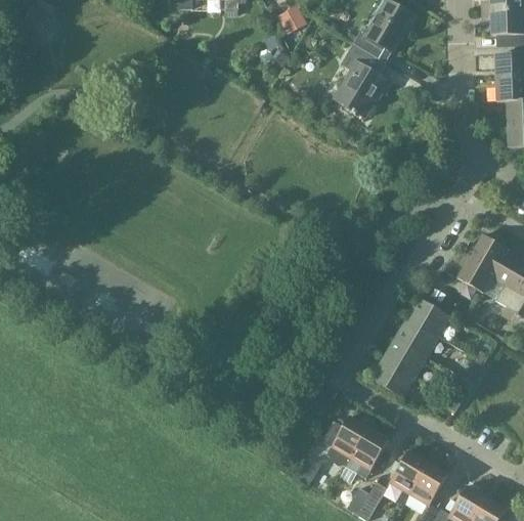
[(170,0),(171,3),(173,6),(176,8),(179,9),(191,9),(191,0),(224,0),(224,9),(237,9),(236,0),(170,0)]
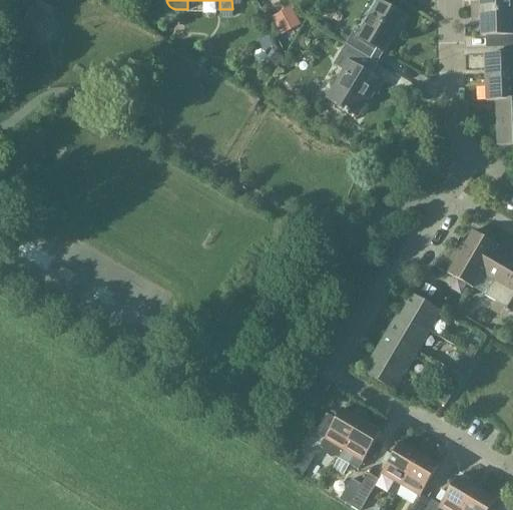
[(355,26),(346,42),(370,56),(377,46),(384,50),(395,30),(397,31),(407,16),(379,0),(361,30),(355,26)]
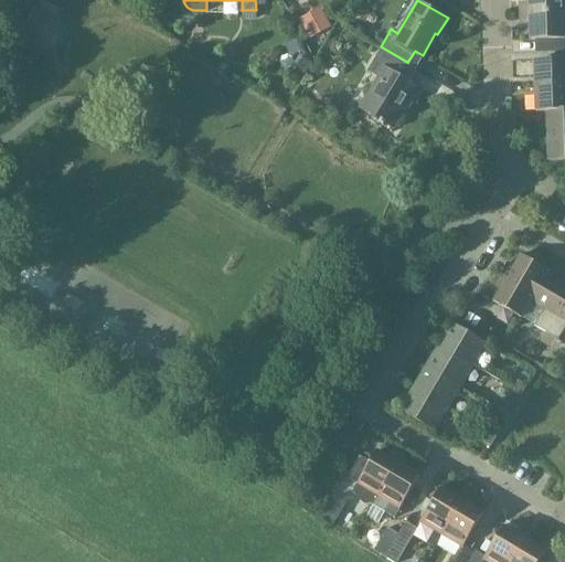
[(518,0),(518,11),(564,10),(564,0),(518,0)]
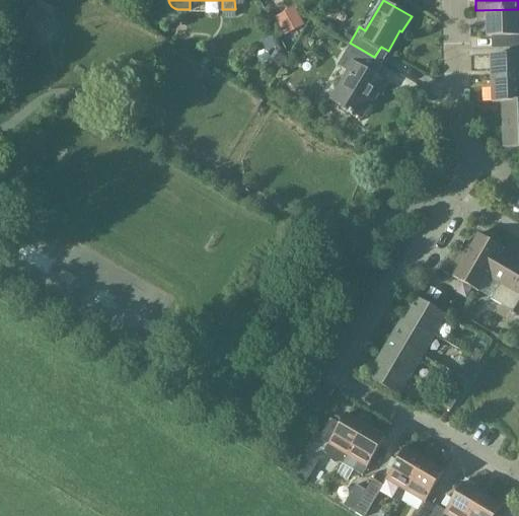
[(518,9),(475,10),(475,22),(487,21),(487,33),(504,33),(505,47),(518,46),(518,9)]
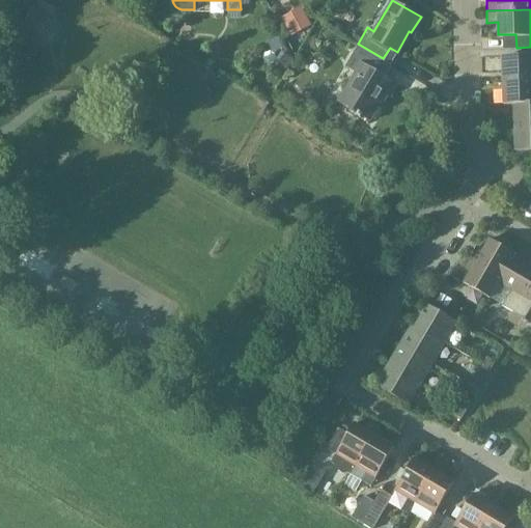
[(391,63),(383,58),(358,44),(344,64),(355,71),(337,100),(371,119),(395,81),(384,74),(391,63)]
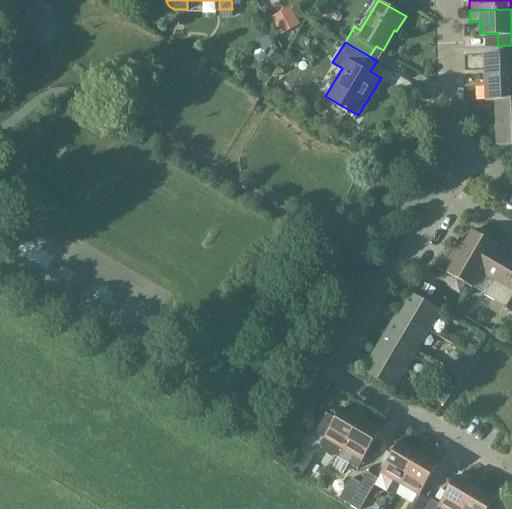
[(511,51),(484,52),(485,76),(511,74),(511,51)]
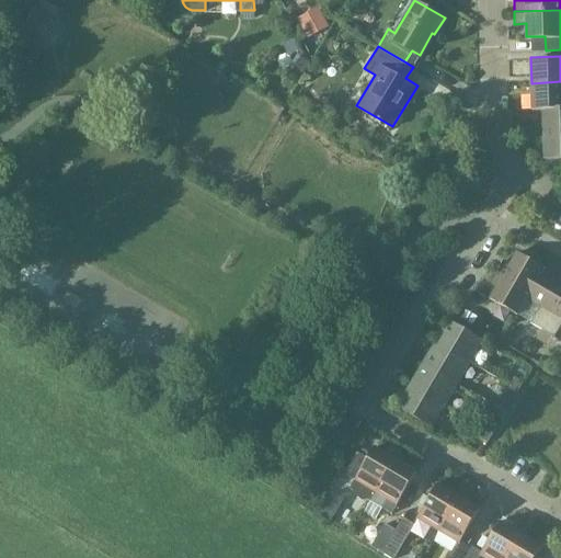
[(560,81),(531,83),(531,109),(542,109),(560,107),(560,81)]
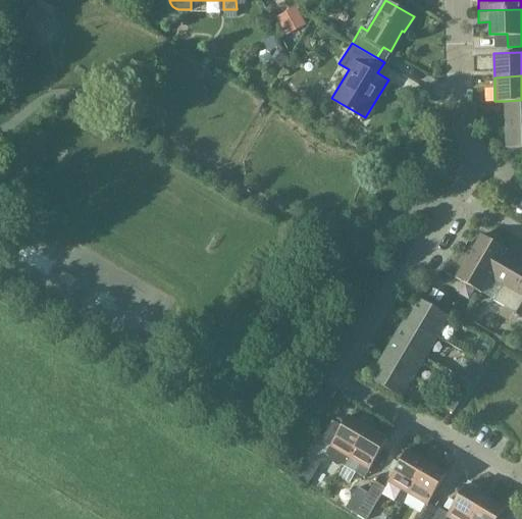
[(521,100),(505,101),(506,123),(521,122),(521,100)]
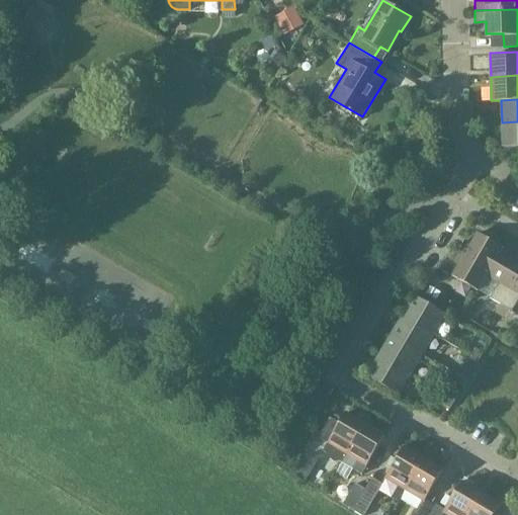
[(517,121),(502,122),(503,146),(517,145),(517,121)]
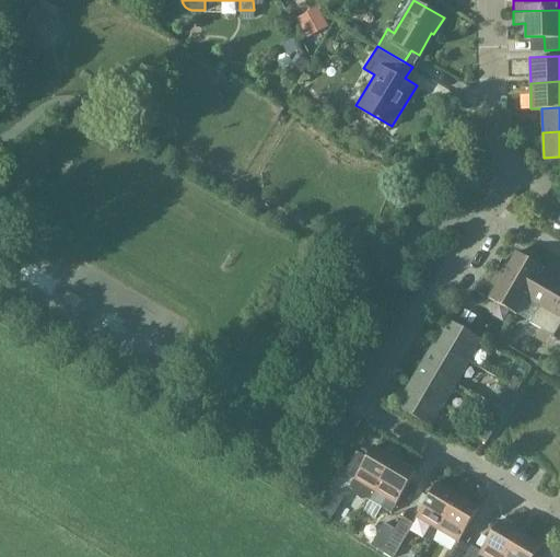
[(501,263),(497,269),(529,289),(541,268),(543,266),(515,250),(506,266),(501,263)]
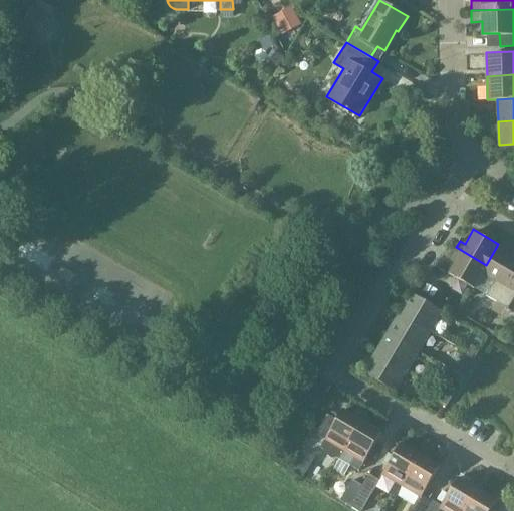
[(513,255),(497,246),(486,265),(482,272),(494,279),(486,293),(497,300),(513,270),(513,255)]
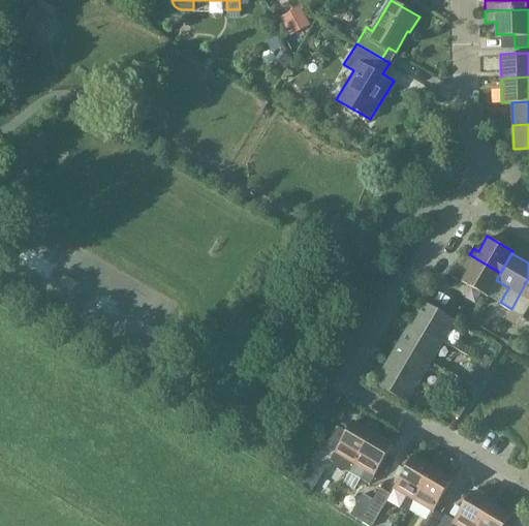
[(496,280),(500,273),(469,254),(465,261),(470,265),(462,279),(488,295),(496,280)]
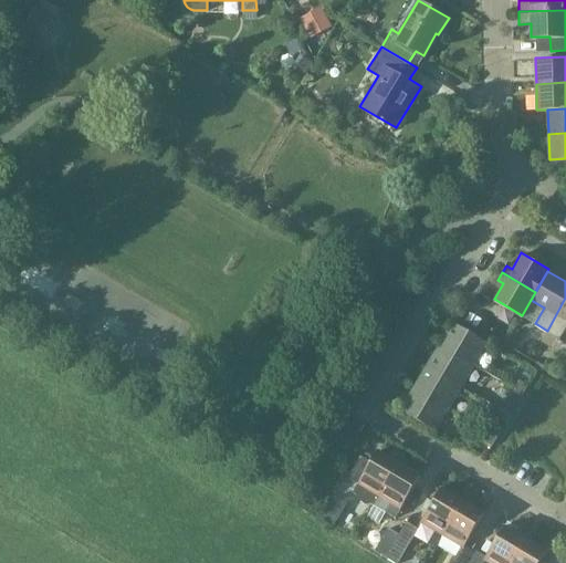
[(565,298),(547,331),(559,337),(565,325),(565,298)]
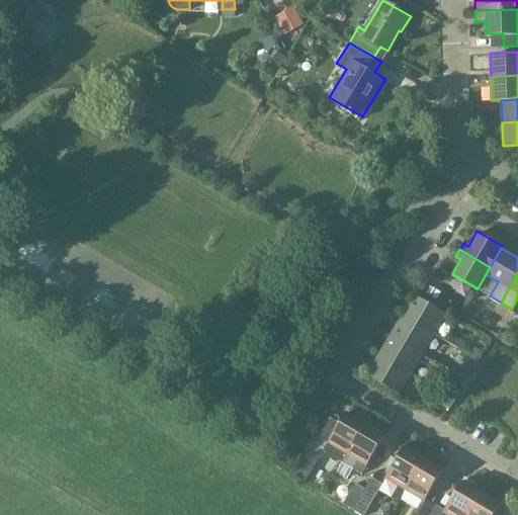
[(414,293),(402,314),(434,333),(445,312),(414,293)]
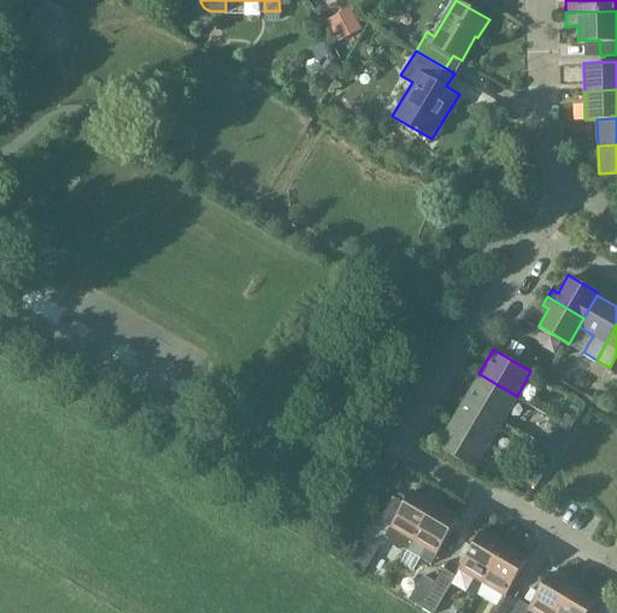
[(517,396),(479,373),(464,398),(503,419),(517,396)]
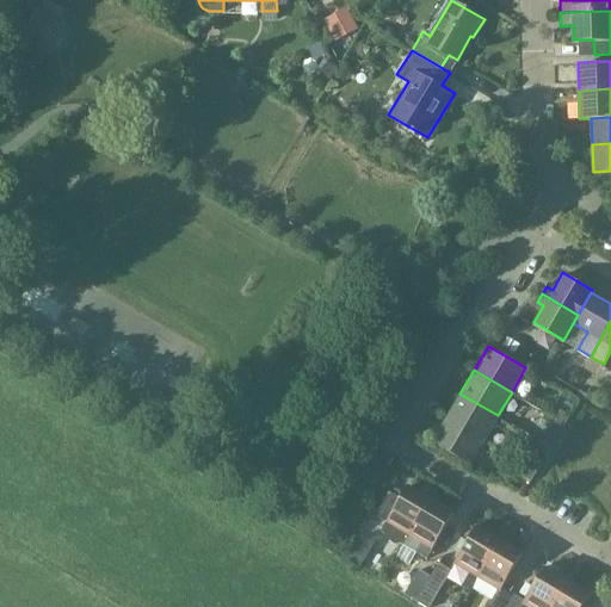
[(498,415),(460,394),(446,416),(483,439),(498,415)]
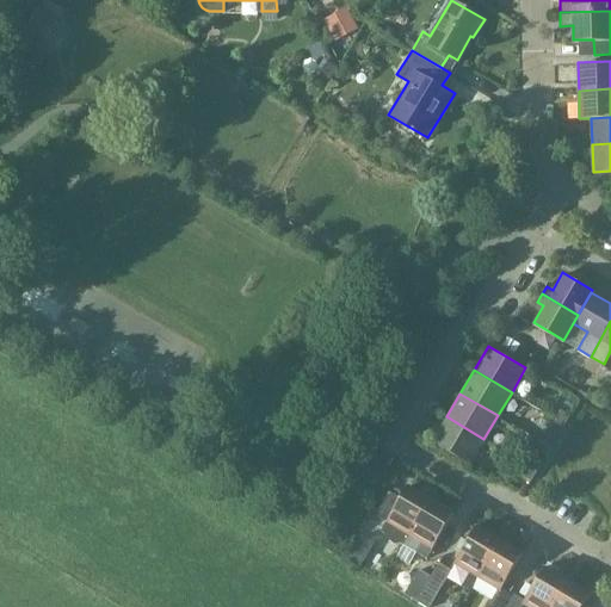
[(560,408),(555,417),(563,423),(569,414),(560,408)]
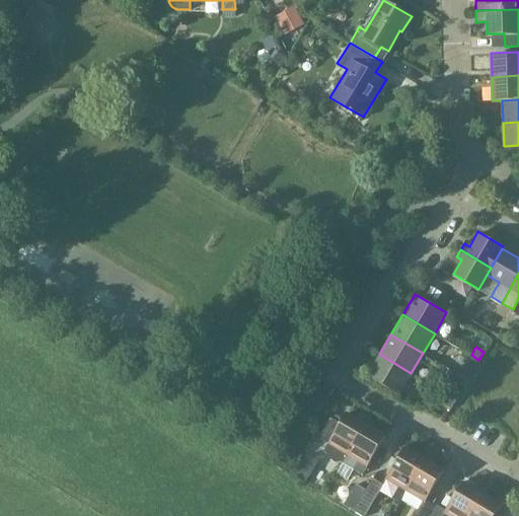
[(398,393),(411,373),(379,354),(367,375),(398,393)]
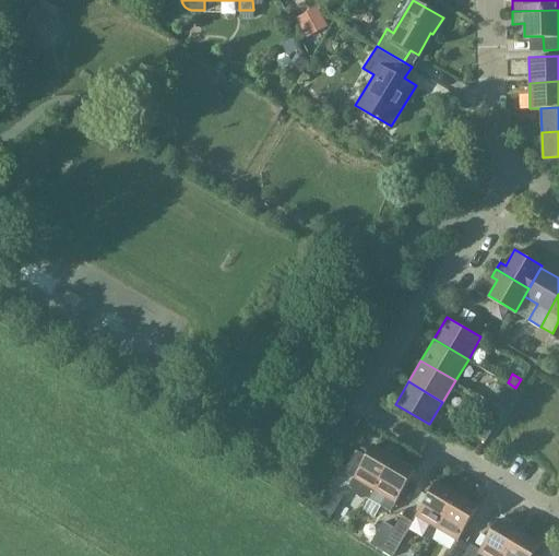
[(510,397),(515,388),(508,382),(502,391),(510,397)]
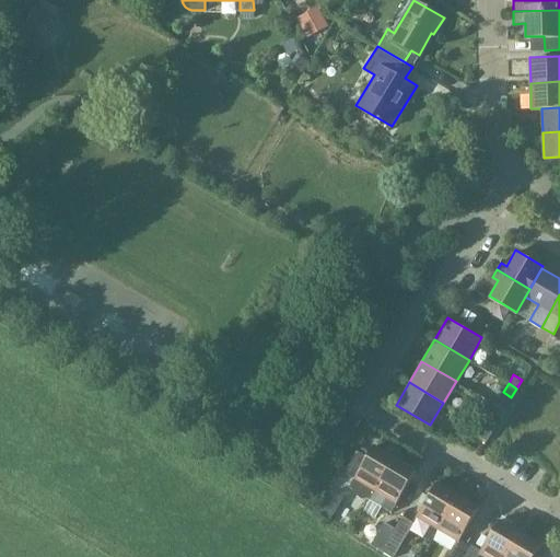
[(482,427),(491,431),(496,422),(488,418),(482,427)]
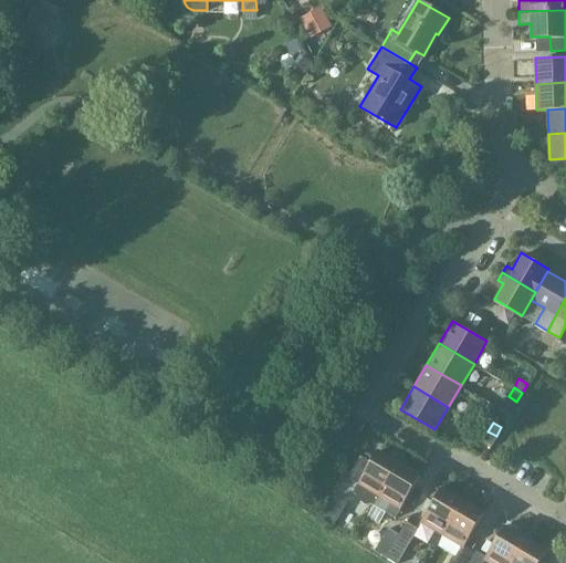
[(491,445),(496,436),(488,431),(483,439),(491,445)]
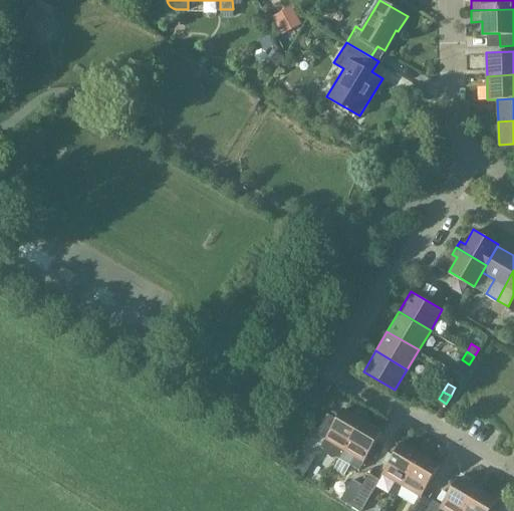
[(339,458),(361,420),(342,408),(320,446),(323,448),(324,452),(331,456),(335,456),(339,458)]
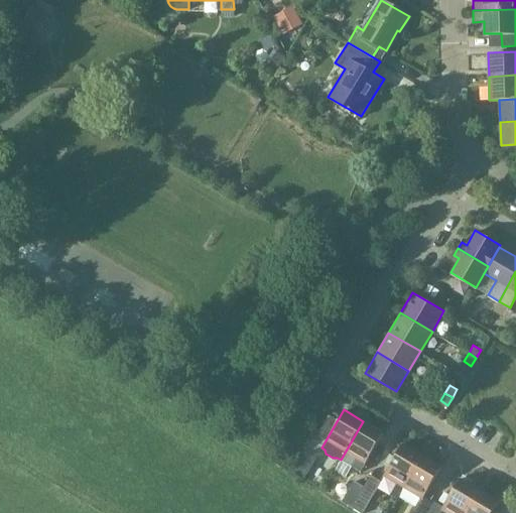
[(363,421),(341,460),(360,471),(382,432),(363,421)]
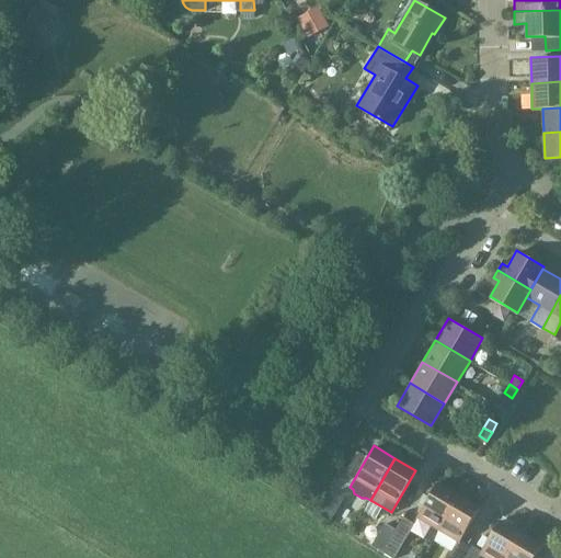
[(438,528),(457,496),(436,482),(416,515),(438,528)]
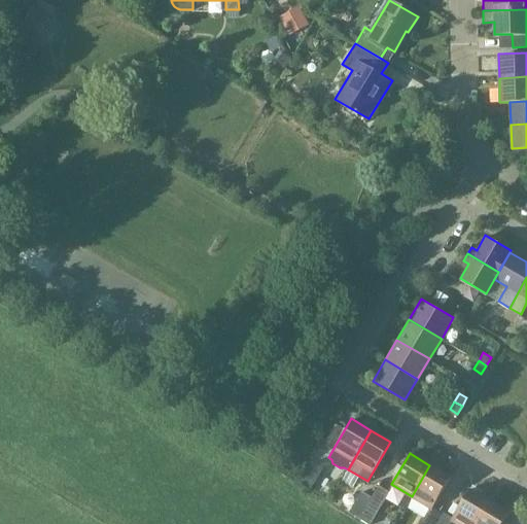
[(322,467),(312,460),(299,482),(310,488),(322,467)]
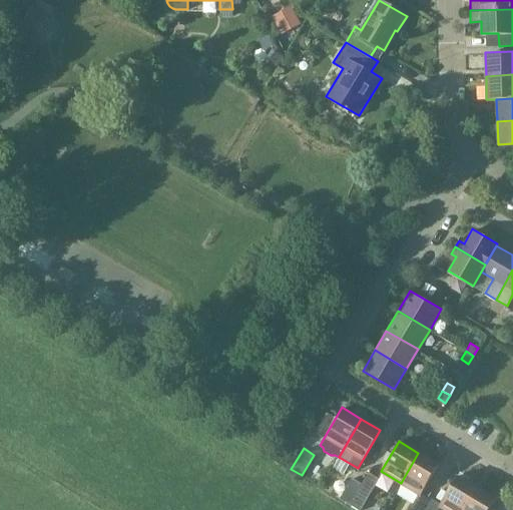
[(438,464),(418,453),(401,483),(420,494),(438,464)]
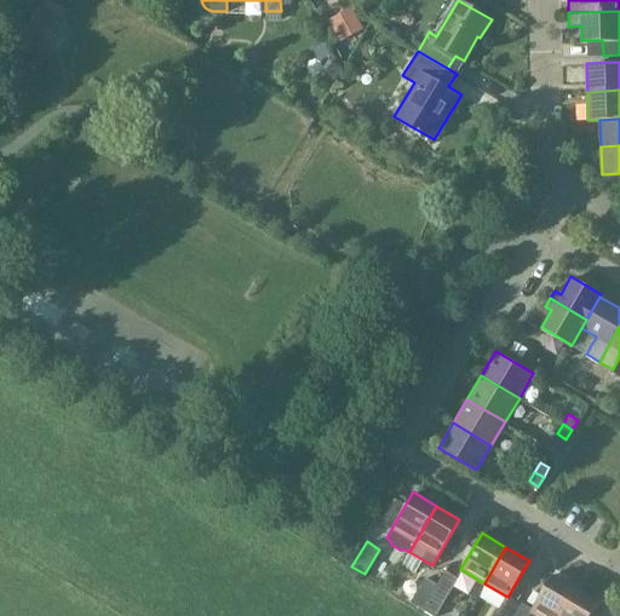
[(445,570),(437,583),(422,609),(434,615),(458,577),(445,570)]
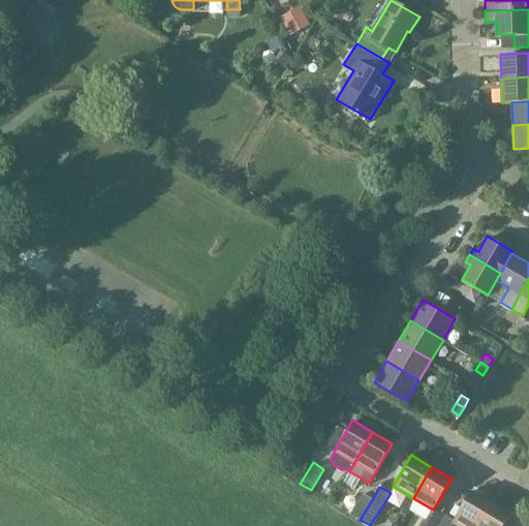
[(453,522),(460,525),(476,525),(491,502),(480,496),(484,492),(474,487),(472,491),(471,491),(453,522)]
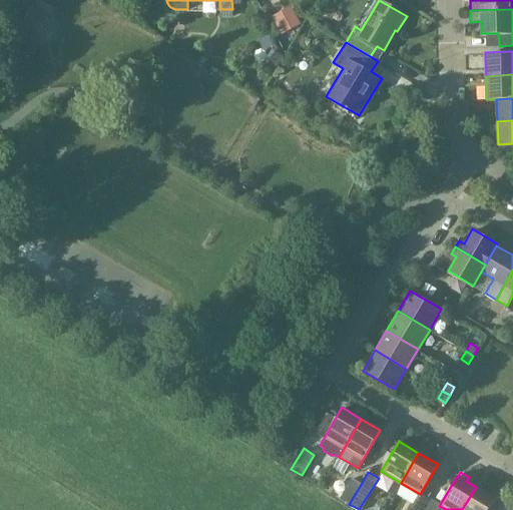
[(349,504),(362,483),(352,477),(339,498),(349,504)]
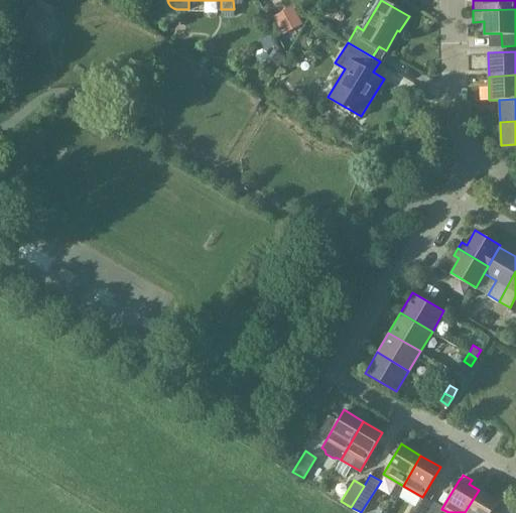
[(498,501),(479,490),(465,512),(497,512),(493,510),(498,501)]
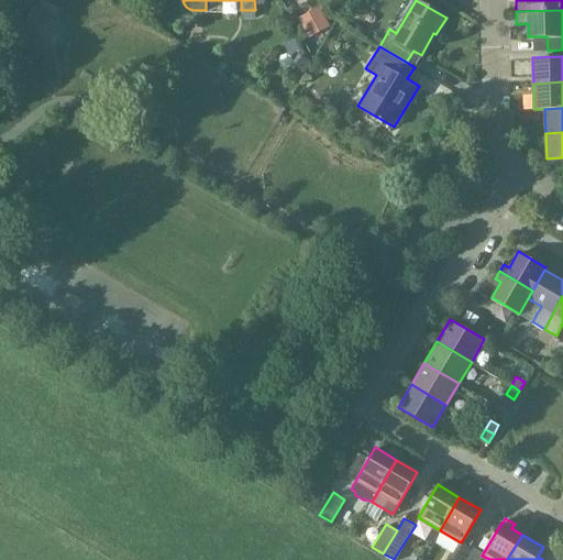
[(464,559),(467,556),(456,549),(449,559),(464,559)]
